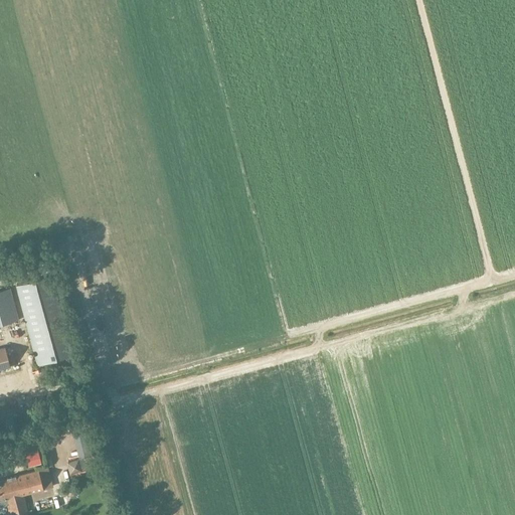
[(50,277),(16,286),(37,364),(71,355),(50,277)]
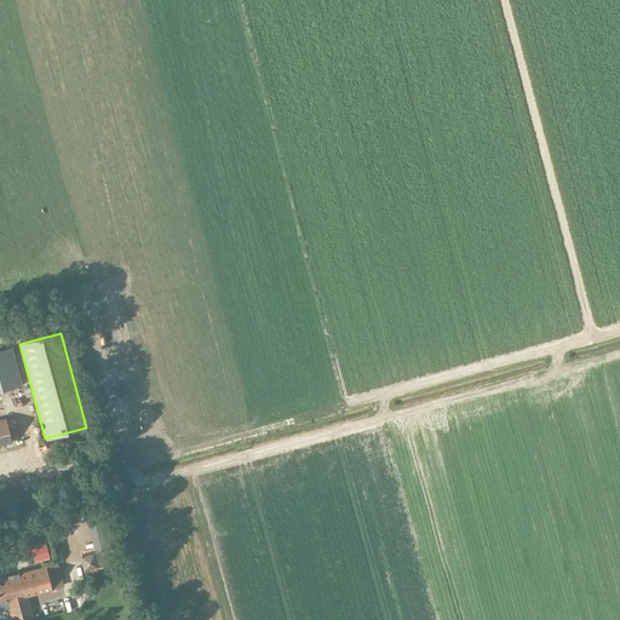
[(18,369),(10,372),(4,349),(0,349),(0,390),(22,385),(18,369)]
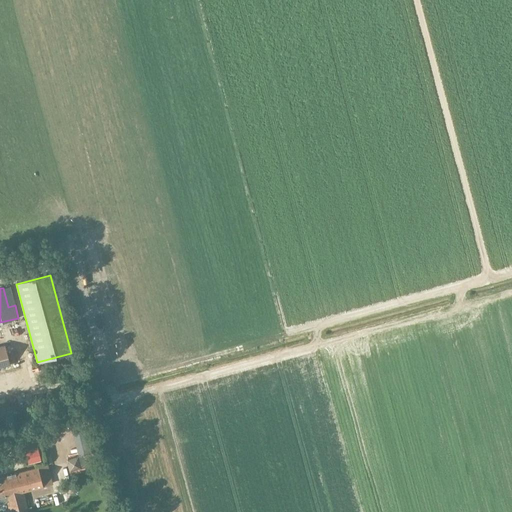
[(0,367),(9,365),(4,345),(0,346),(0,367)]
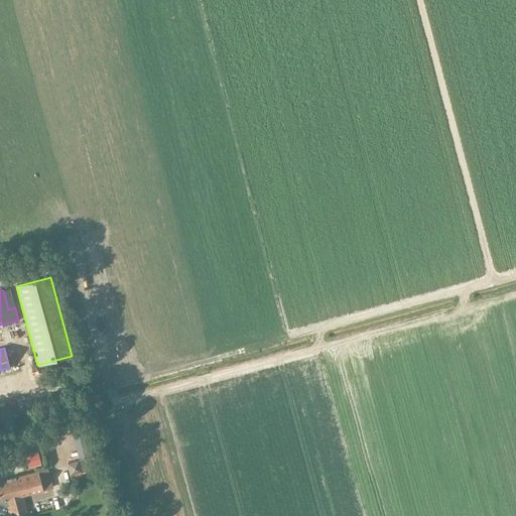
[(70,430),(60,436),(63,440),(73,435),(70,430)]
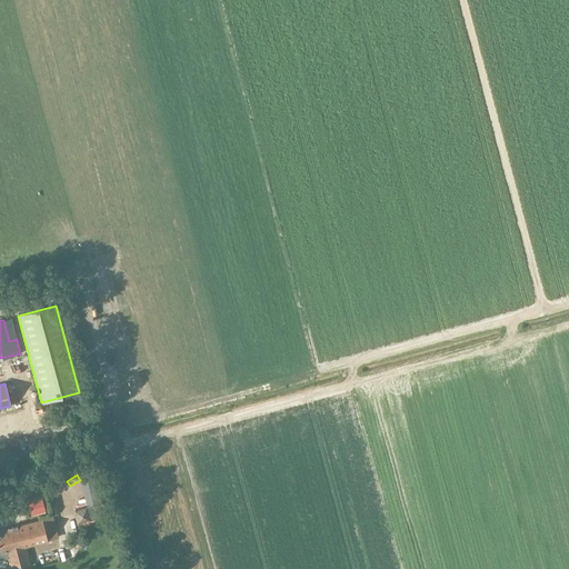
[(49,496),(65,487),(59,476),(43,485),(49,496)]
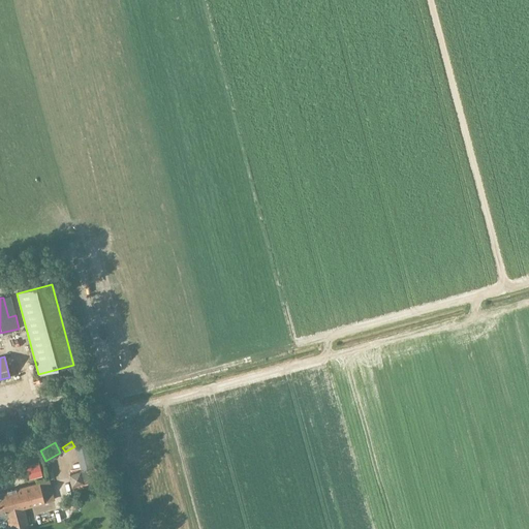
[(70,488),(84,484),(80,471),(67,474),(70,488)]
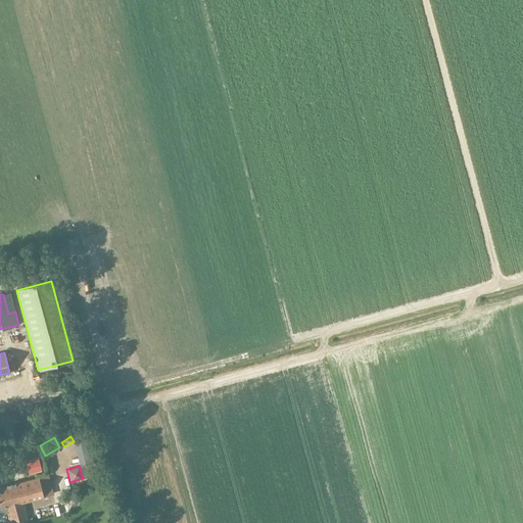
[(0,514),(6,513),(9,522),(28,522),(24,503),(43,497),(38,477),(0,487),(0,514)]
